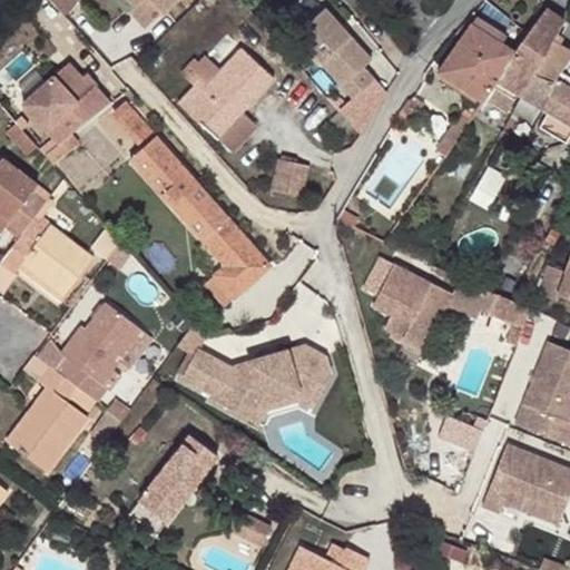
[(140,0),(135,6),(130,10),(146,27),(174,0),(140,0)]
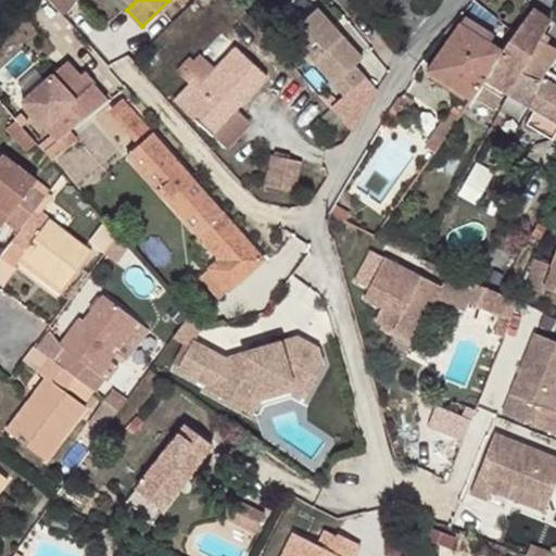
[(504,50),(474,92),(494,105),(504,90),(507,91),(542,38),(539,36),(551,17),(534,7),(516,33),(504,50)]
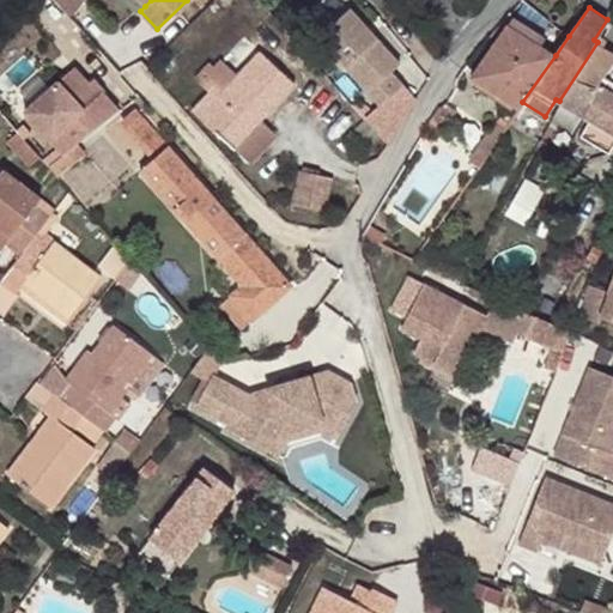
[(321,37),(381,105),(404,85),(392,72),(401,65),(352,8),(321,37)]
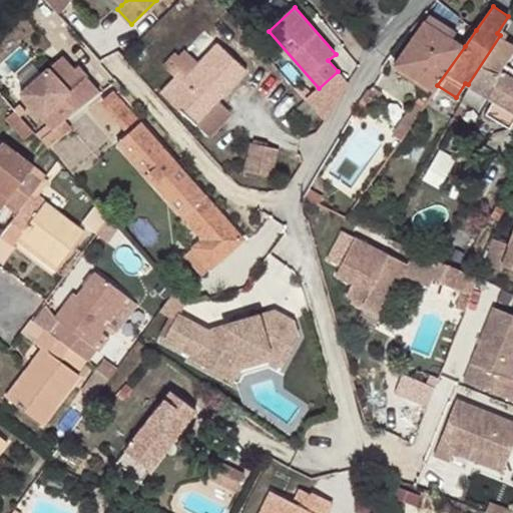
[(420,102),(416,100),(409,111),(416,116),(437,85),(465,46),(451,38),(456,29),(430,14),(394,64),(431,87),(420,102)]
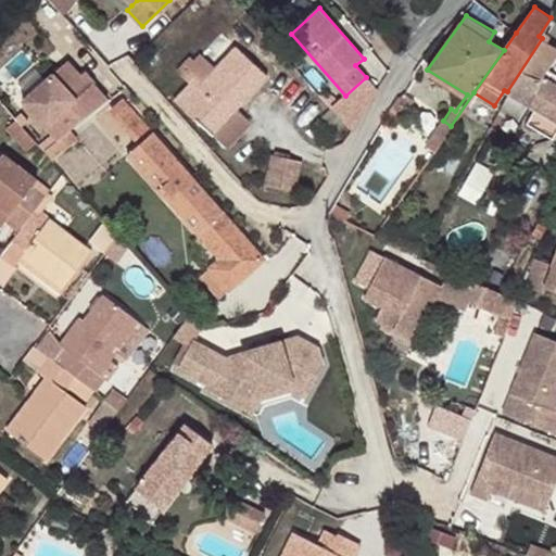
[(526,104),(544,67),(555,48),(542,38),(507,91),(526,104)]
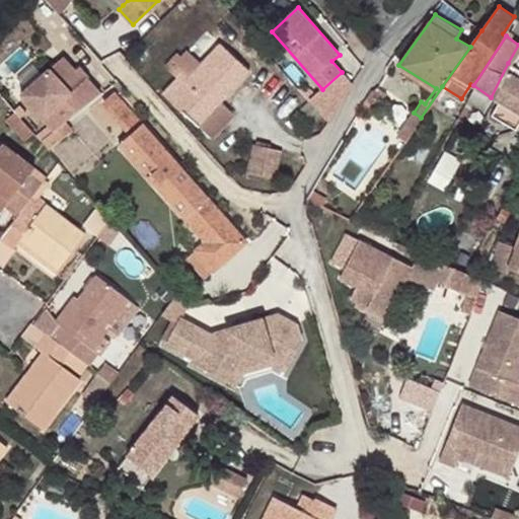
[(164,91),(192,117),(206,101),(205,100),(210,93),(218,100),(247,69),(220,44),(190,77),(183,71),(164,91)]
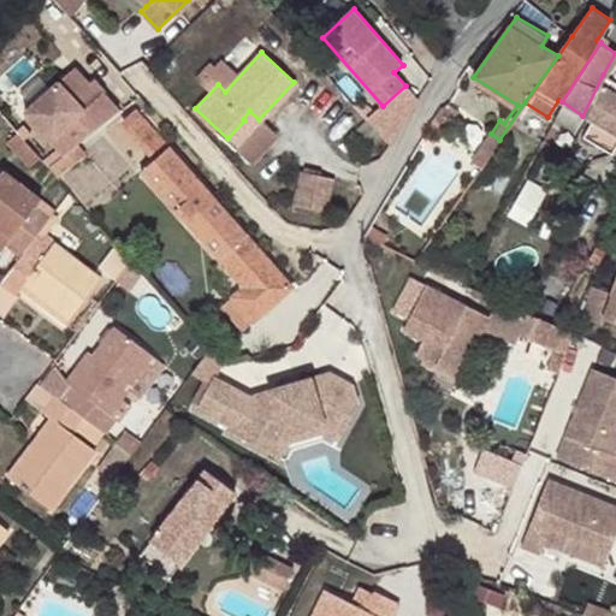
[(615,82),(603,75),(582,116),(591,120),(581,136),(608,153),(614,144),(615,144),(615,82)]
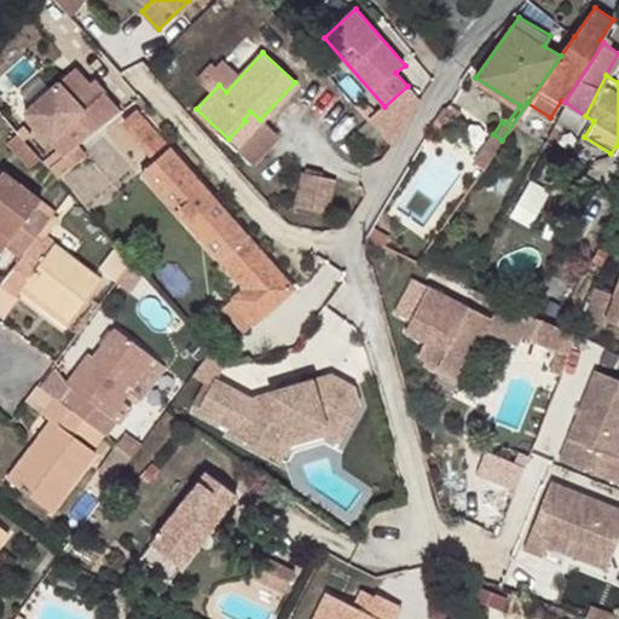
[(129,100),(108,76),(98,86),(119,109),(129,100)]
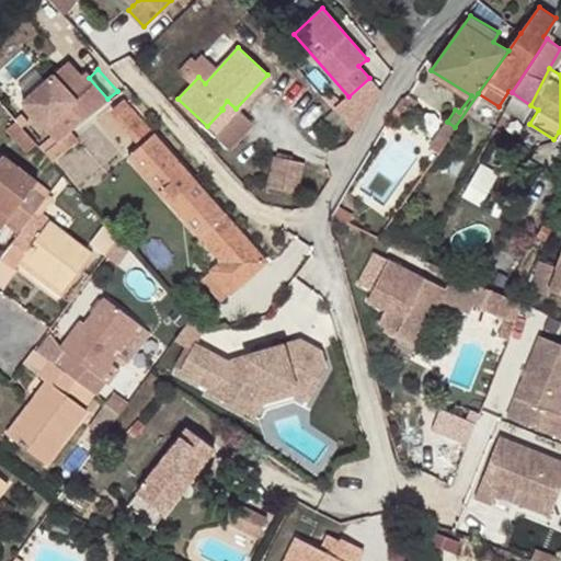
[(231,294),(266,262),(118,95),(106,106),(139,144),(127,155),(219,259),(208,268),(210,270),(229,290),(231,294)]
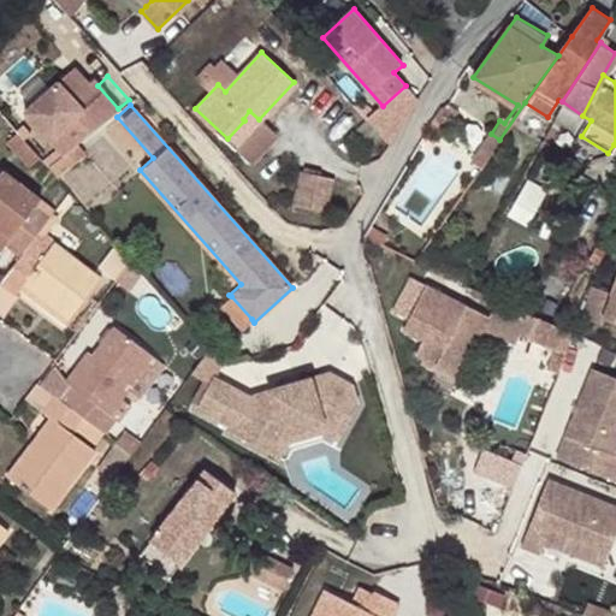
[(234,144),(259,119),(249,111),(243,119),(244,120),(227,138),(234,144)]
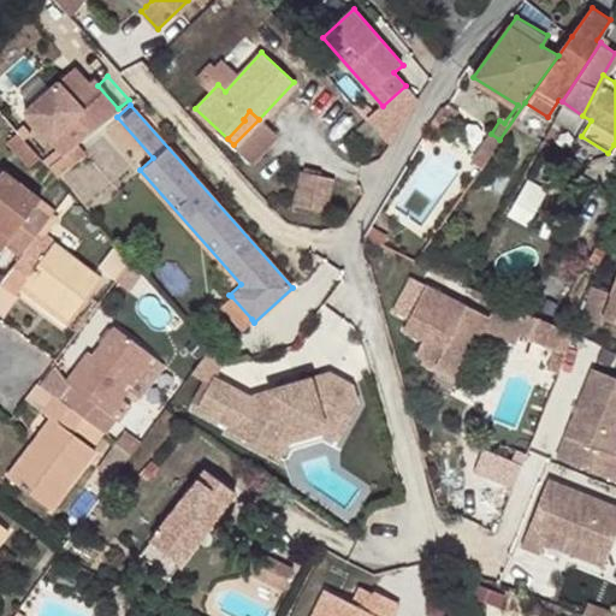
[(6,142),(28,166),(40,155),(18,131),(6,142)]
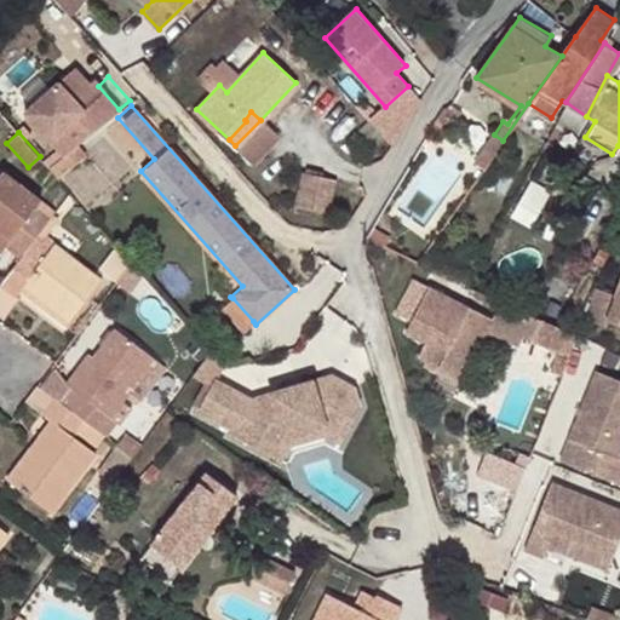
[(76,142),(47,165),(56,174),(84,151),(76,142)]
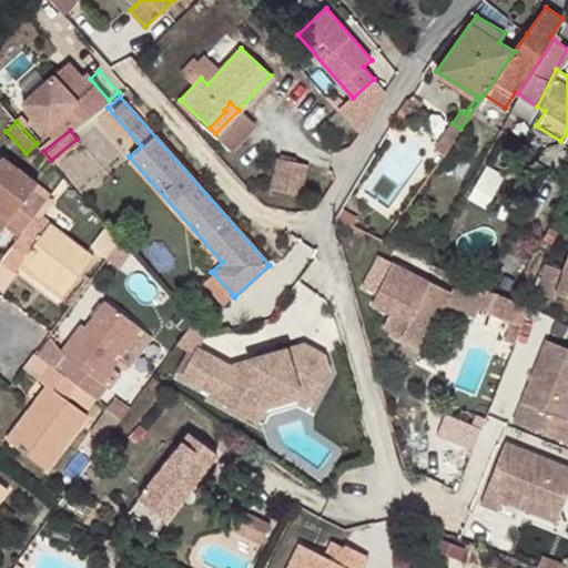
[(0,213),(6,219),(1,225),(17,237),(21,232),(28,223),(43,202),(29,192),(34,183),(0,158),(0,213)]
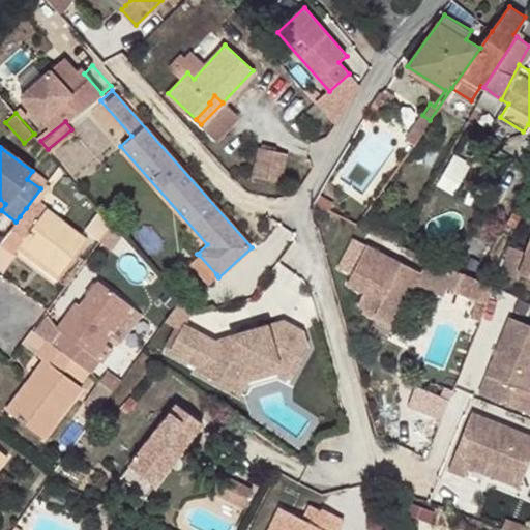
[(258,147),(252,176),(281,182),(287,153),(258,147)]
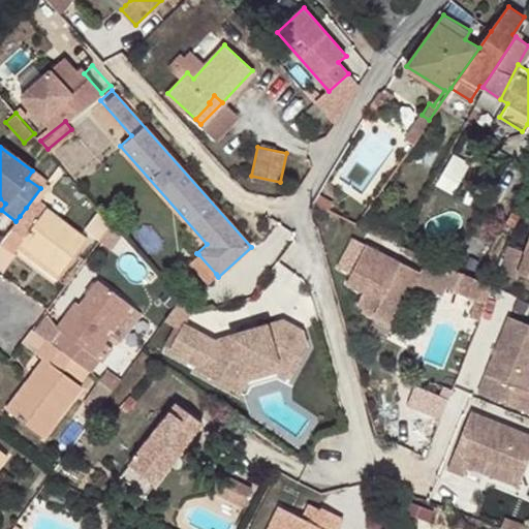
[(44,183),(45,181),(32,170),(27,179),(40,188),(44,183)]
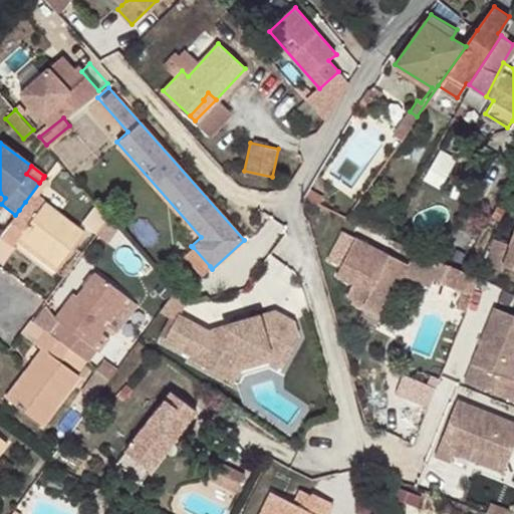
[(25,202),(37,209),(43,202),(37,198),(48,182),(43,178),(39,183),(25,202)]
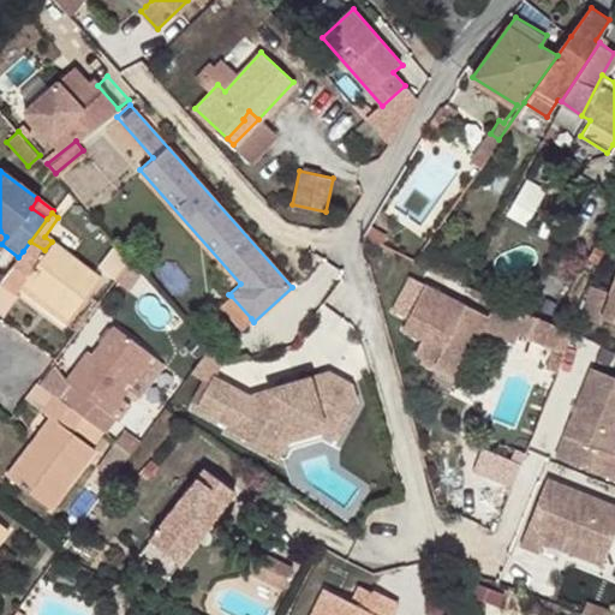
[(101,276),(52,242),(45,250),(36,260),(23,251),(18,257),(0,280),(0,285),(13,294),(17,290),(21,284),(71,320),(101,276)]
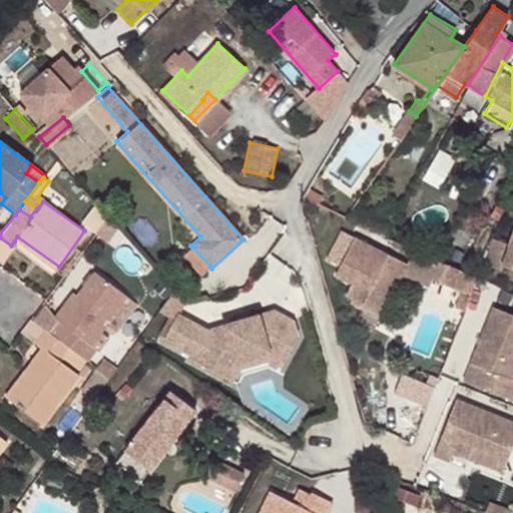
[(30,216),(37,208),(25,201),(19,209),(30,216)]
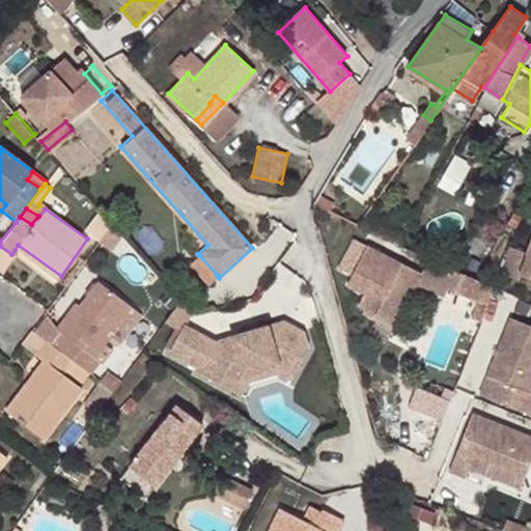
[(479,320),(494,287),(427,257),(420,272),(353,239),(339,268),(353,275),(347,285),(358,290),(363,281),(369,284),(359,306),(381,316),(380,317),(393,325),(416,282),(443,296),(447,288),(476,301),(470,316),(479,320)]
